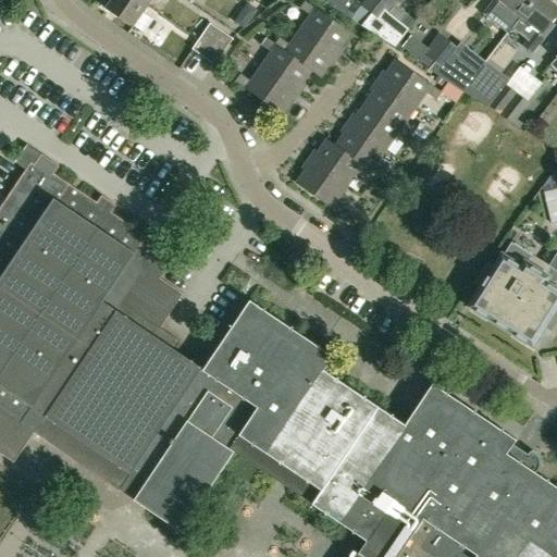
[(143,13),(147,7),(137,0),(106,0),(110,2),(104,10),(132,27),(133,26),(145,34),(153,21),(143,13)]
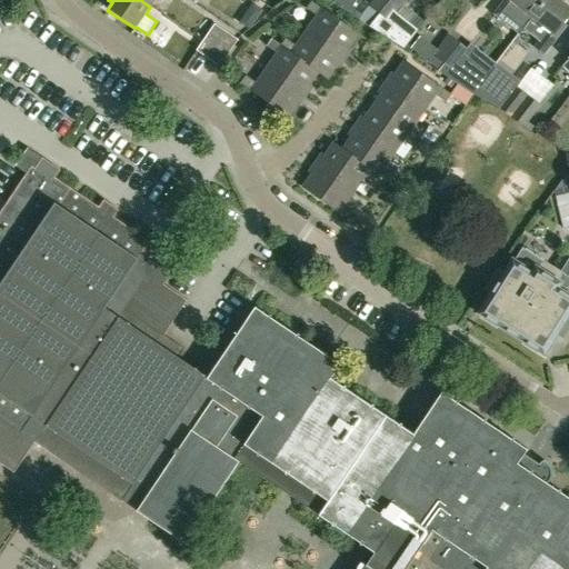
[(368,0),(353,19),(369,28),(389,0),(368,0)]
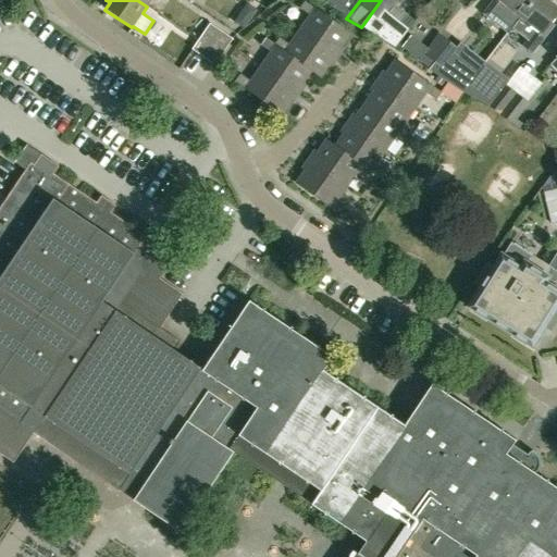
[(406,29),(384,12),(394,0),(381,0),(361,27),(391,47),(406,29)]
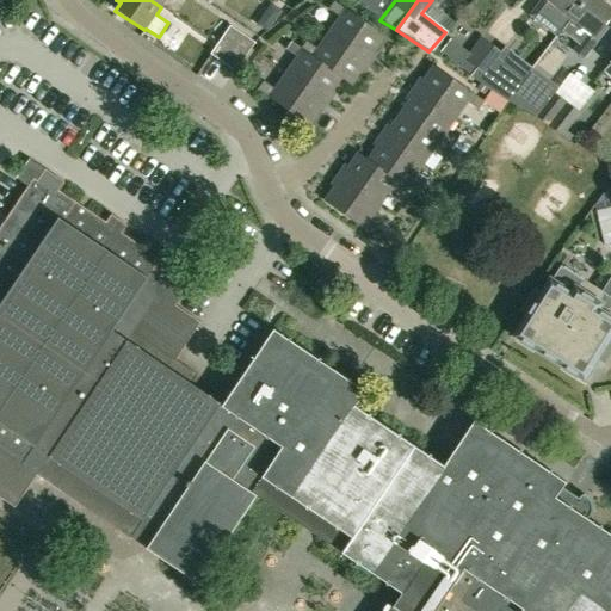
[(571,19),(585,0),(541,0),(531,13),(557,35),(571,19)]
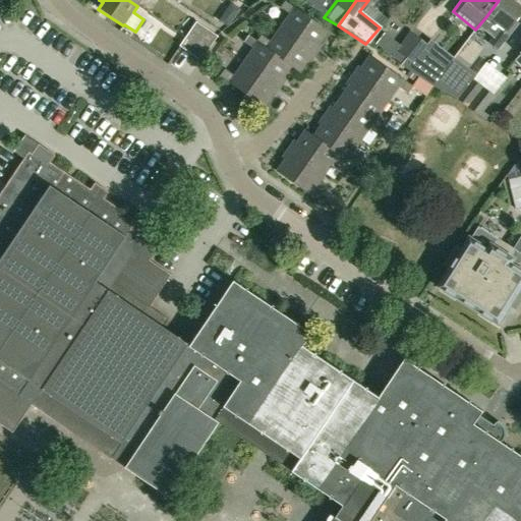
[(520,6),(513,0),(499,0),(486,16),(501,27),(489,43),(498,50),(514,30),(510,26),(520,12),(520,6)]
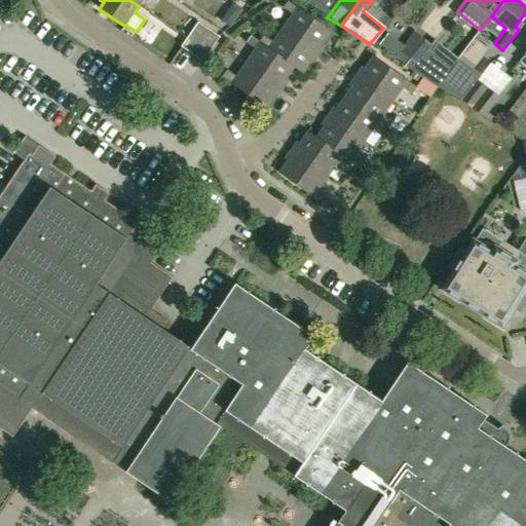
[(283,29),(320,54),(326,46),(323,44),(331,32),(288,2),(284,8),(292,15),(283,29)]
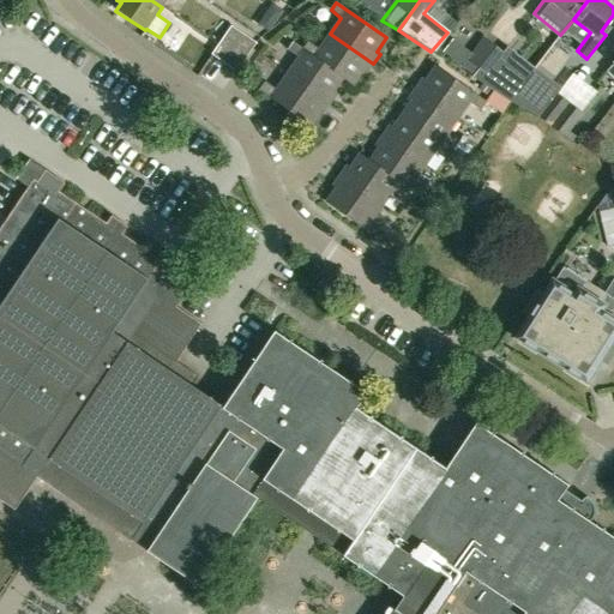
[(218,46),(211,55),(223,64),(245,34),(232,25),(218,46)]
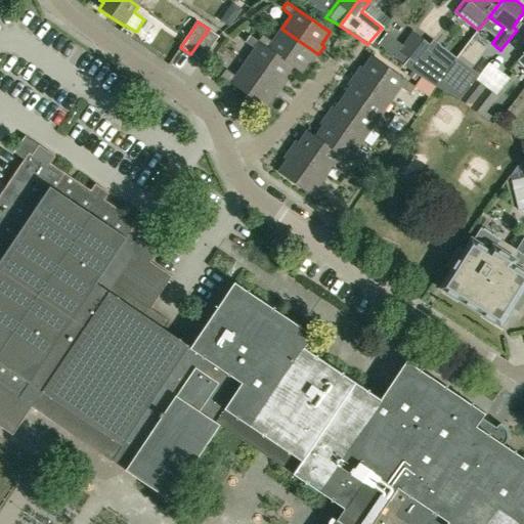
[(209,29),(190,54),(202,62),(220,37),(209,29)]
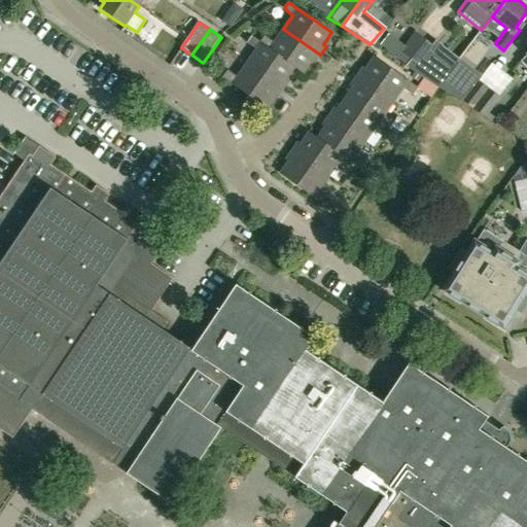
[(314,63),(320,55),(283,29),(274,42),(264,36),(259,42),(258,43),(294,68),(303,74),(312,62),(314,63)]
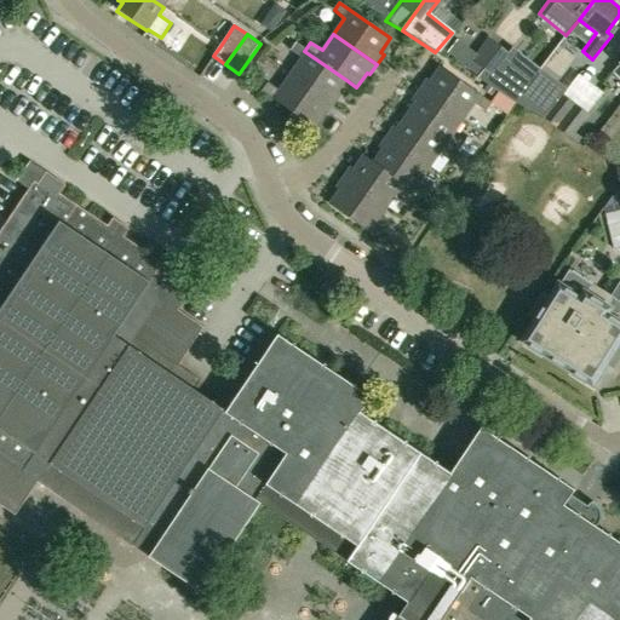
[(445,51),(478,78),(501,49),(487,36),(474,53),(455,38),(445,51)]
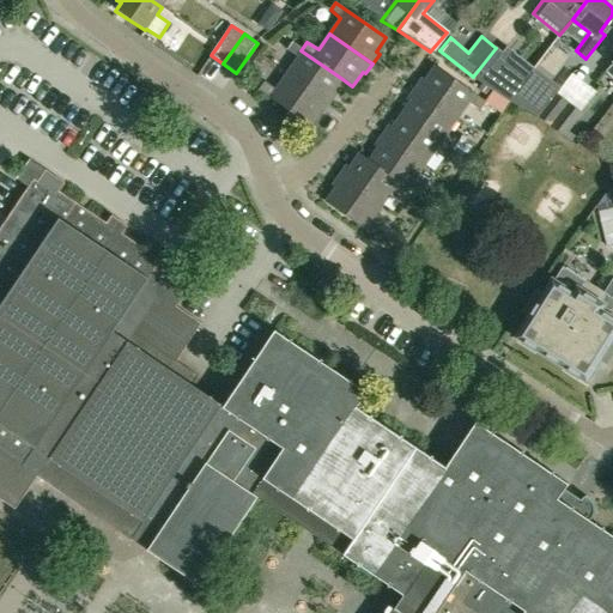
[(301,50),(302,49),(292,42),(286,50),(297,58),(286,74),(329,104),(337,95),(333,92),(343,79),(301,50)]
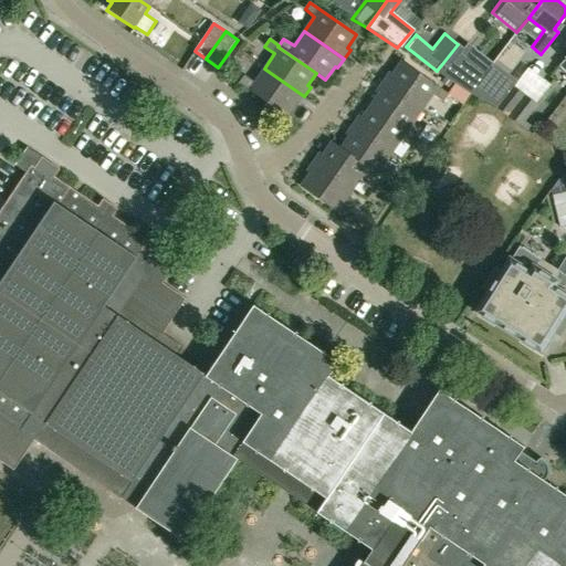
[(458,44),(437,71),(444,76),(449,72),(451,73),(469,53),(458,44)]
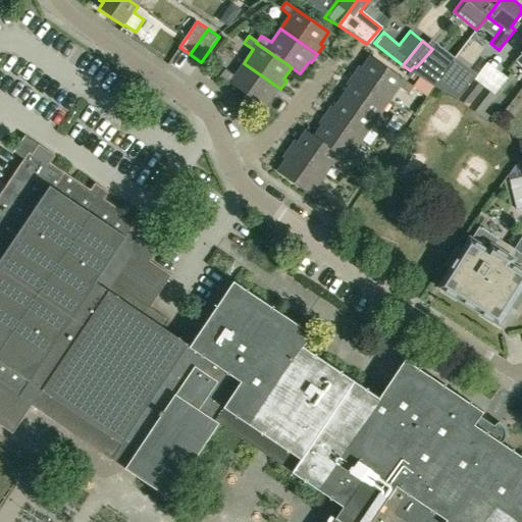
[(359,67),(353,75),(390,101),(400,88),(414,98),(419,90),(405,81),(405,82),(369,56),(361,68),(359,67)]
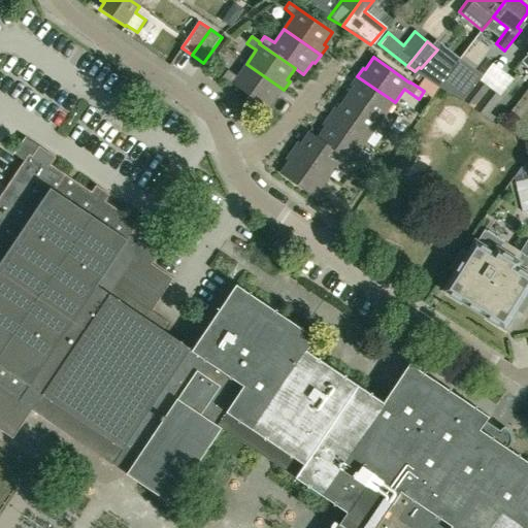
[(278,98),(284,90),(246,64),(237,77),(228,71),(223,78),(267,108),(275,96),(278,98)]
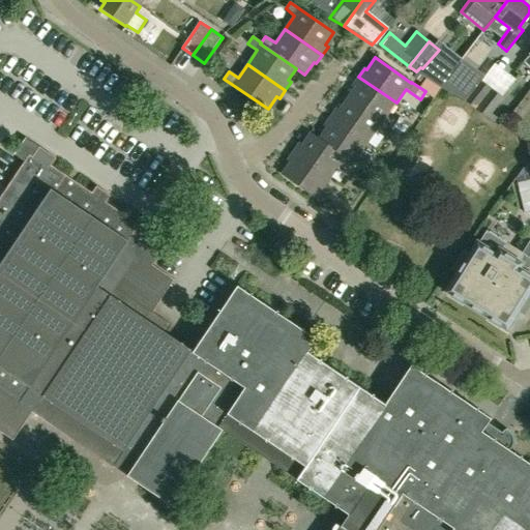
[(355,87),(347,98),(391,129),(395,122),(387,116),(396,102),(358,77),(353,85),(355,87)]
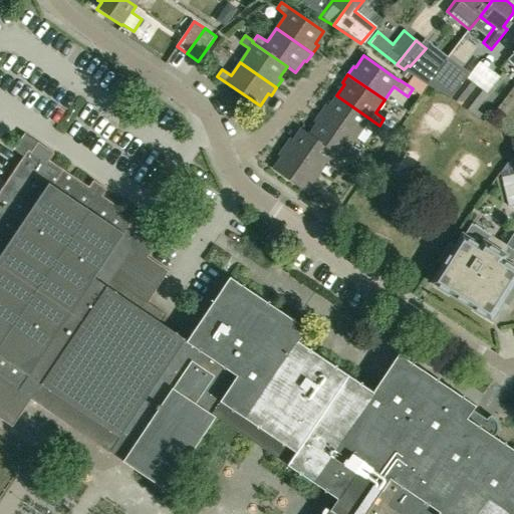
[(451,97),(463,106),(478,86),(466,77),(451,97)]
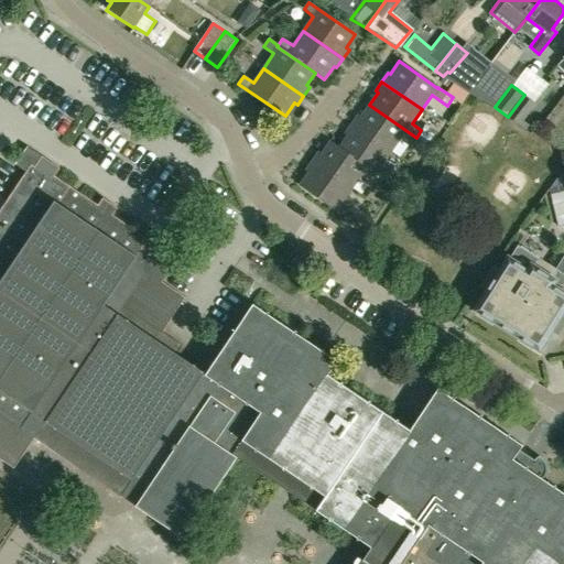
[(524,95),(508,117),(519,125),(535,104),(524,95)]
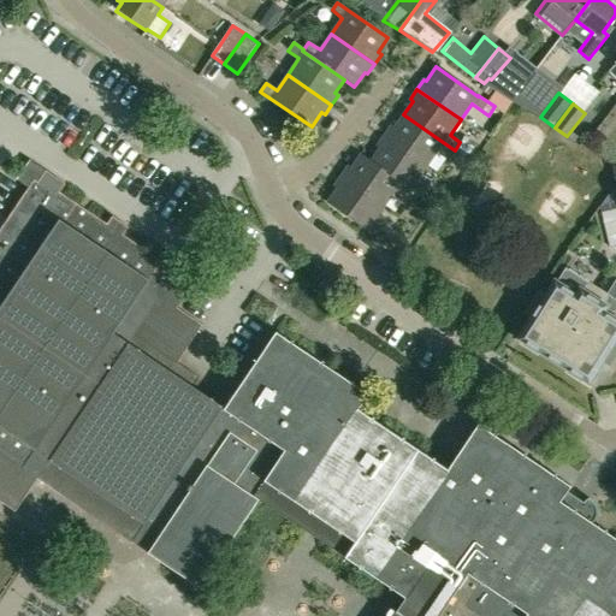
[(390,126),(384,136),(428,167),(439,150),(449,158),(455,150),(403,114),(394,129),(390,126)]
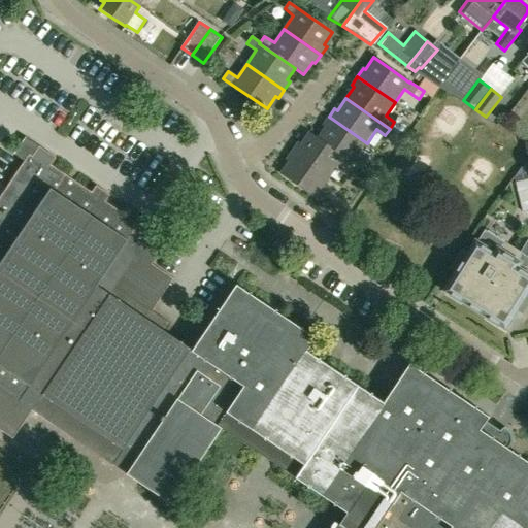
[(361,169),(366,162),(358,156),(367,143),(329,117),(315,136),(353,163),(361,169)]
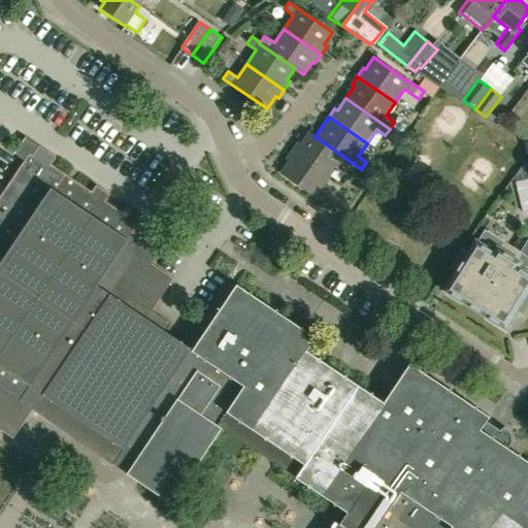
[(292,152),(330,178),(339,164),(348,170),(353,163),(315,136),(308,132),(300,144),(298,142),(292,152)]
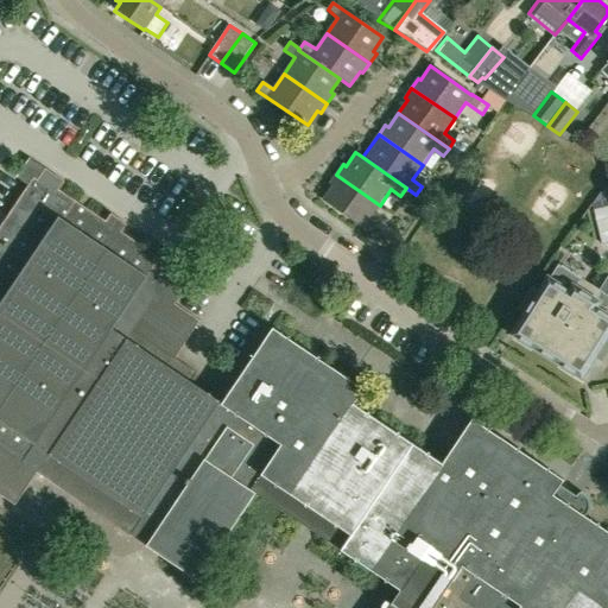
[(31,160),(18,179),(27,185),(32,178),(36,181),(44,169),(31,160)]
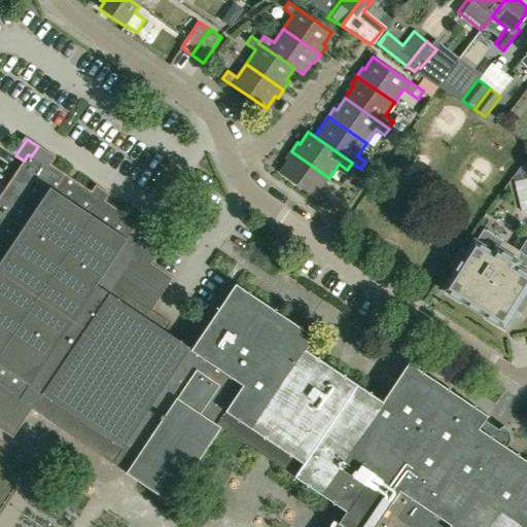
[(91,192),(49,165),(55,157),(38,146),(31,156),(28,154),(24,161),(0,196),(0,428),(12,437),(32,410),(112,464),(191,351),(164,332),(170,323),(150,311),(172,278),(151,265),(166,243),(153,235),(104,202),(109,195),(95,185),(91,192)]
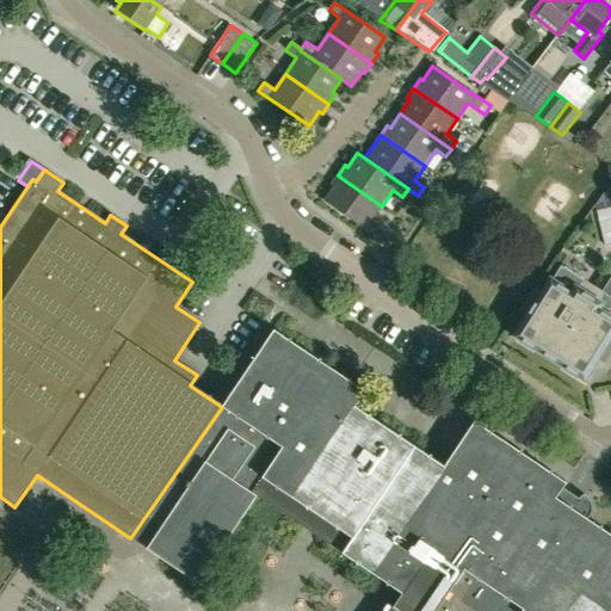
[(382,207),(338,176),(331,185),(334,187),(325,201),(375,236),(381,228),(371,222),(382,207)]
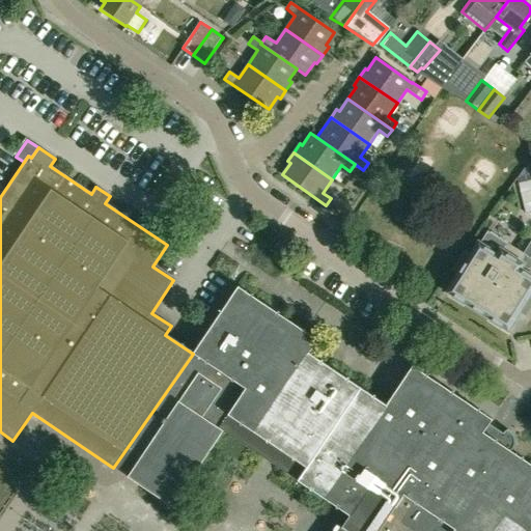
[(514,190),(522,220),(530,217),(530,187),(530,186),(514,190)]
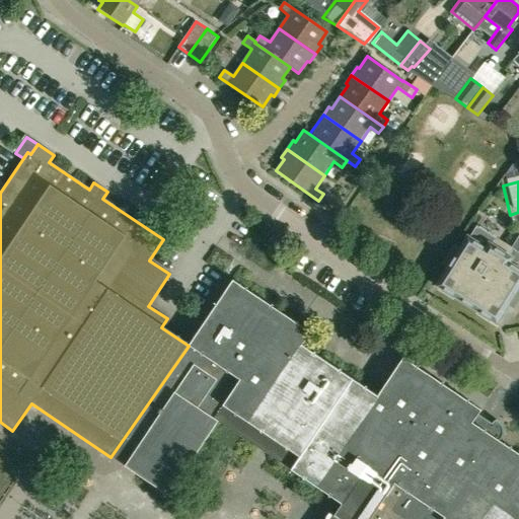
[(476,224),(467,237),(460,248),(454,245),(444,262),(450,266),(439,284),(443,287),(442,289),(452,295),(454,293),(480,309),(479,312),(490,318),(491,316),(496,319),(507,301),(513,305),(518,295),(518,285),(517,284),(518,281),(518,250),(514,248),(515,247),(495,235),(494,235),(476,224)]
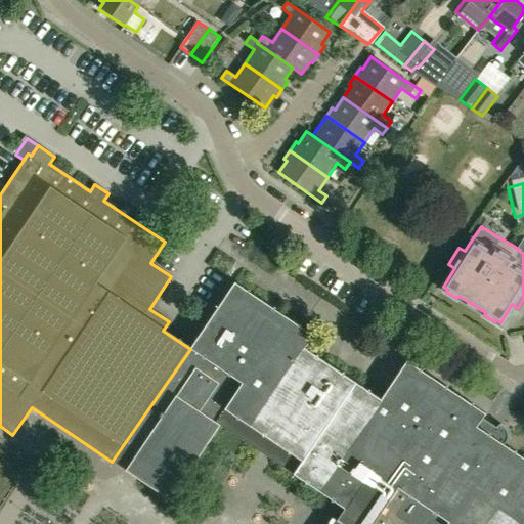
[(523,523),(523,457),(503,444),(504,443),(506,441),(507,438),(507,436),(507,433),(507,431),(507,430),(506,428),(504,426),(501,424),(499,423),(495,427),(481,418),(484,412),(405,360),(380,399),(304,348),(313,336),(234,282),(190,349),(112,462),(170,500),(220,426),(344,509),(335,522),(331,519),(328,523),(523,523)]
